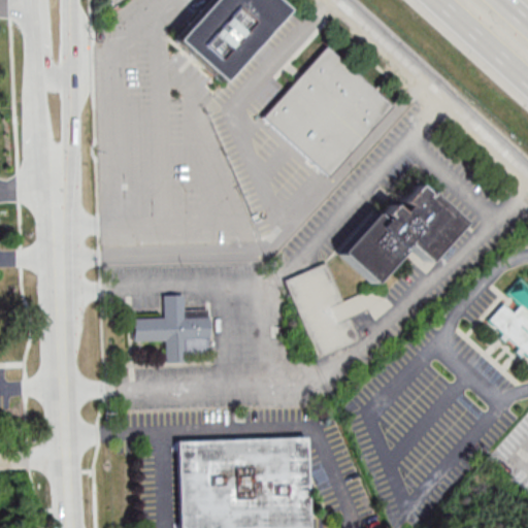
[(208,0),(271,0),(283,10),(217,85),(170,43),(208,0)]
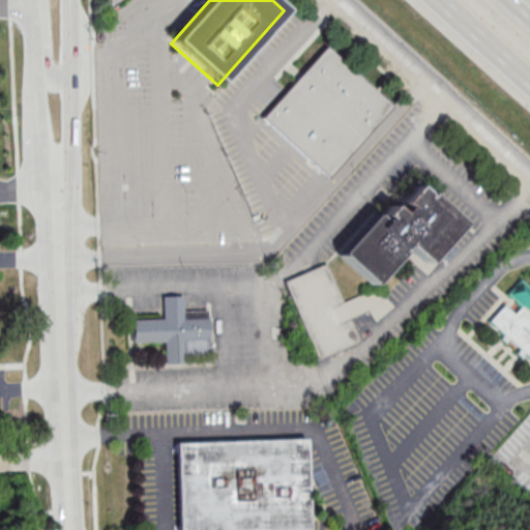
[(325,48),(390,107),(328,178),(263,118),(325,48)]
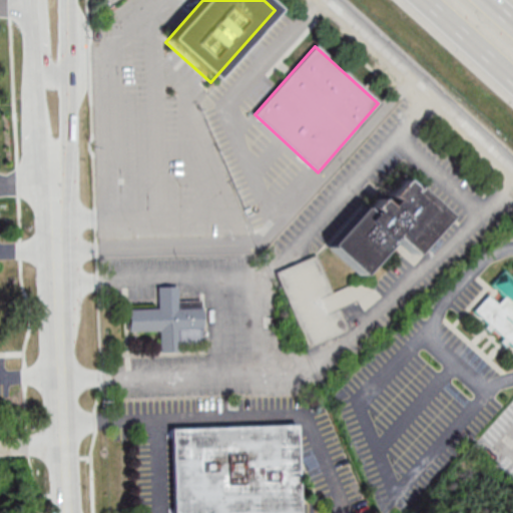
[(412,255),(447,216),(404,177),(382,201),(375,195),(328,246),(361,276),(394,238),(412,255)]
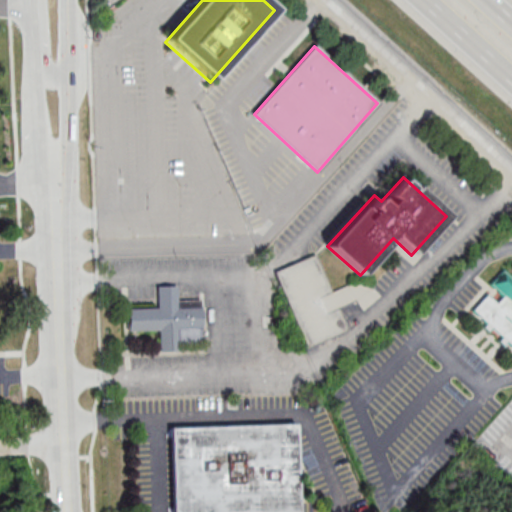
[(511,345),(511,276),(504,270),(491,285),(503,295),(497,302),(487,294),(472,312),(511,345)]
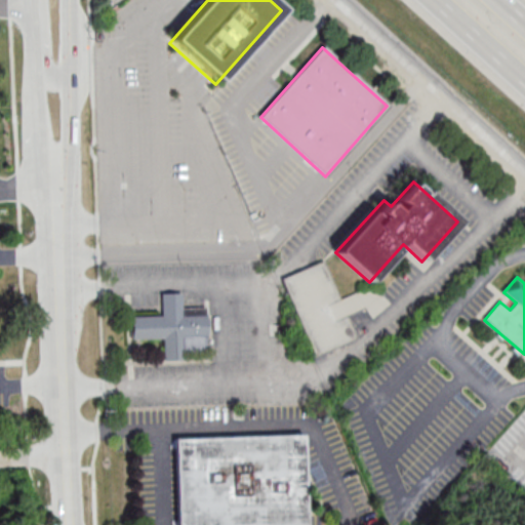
[(208,348),(207,307),(183,308),(183,292),(161,292),(162,316),(130,316),(131,339),(163,339),(163,360),(184,360),(184,349),(208,348)]
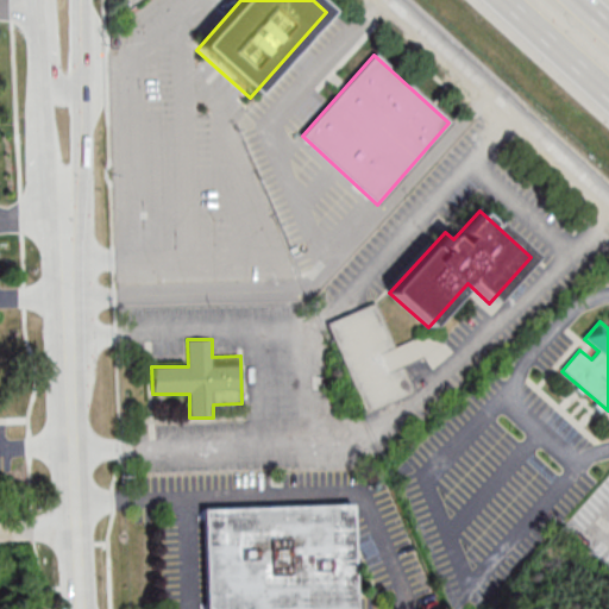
[(205,507),(206,608),(353,608),(353,504),(205,507)]
